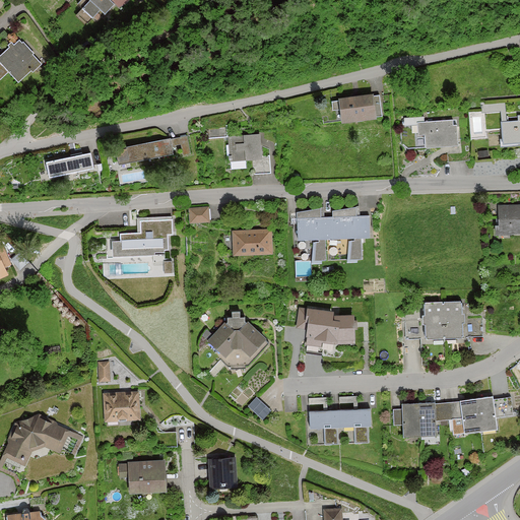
[(83,0),(79,4),(90,14),(96,8),(107,17),(115,8),(107,0),(83,0)]
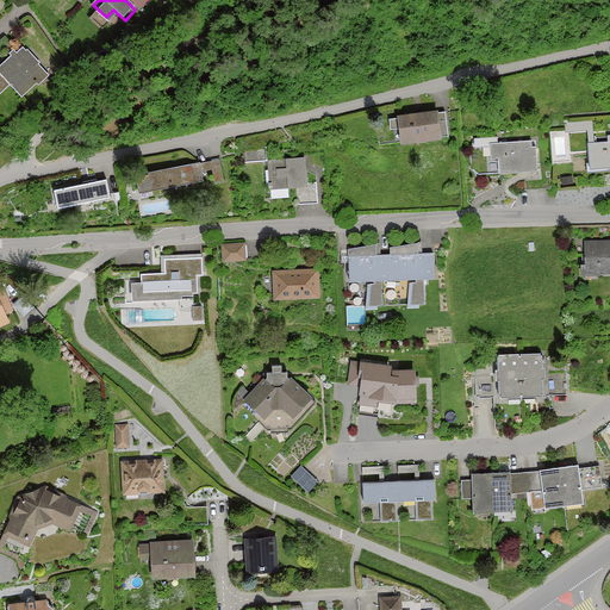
[(22,49),(0,69),(0,75),(10,85),(22,98),(36,83),(38,86),(49,76),(22,49)]
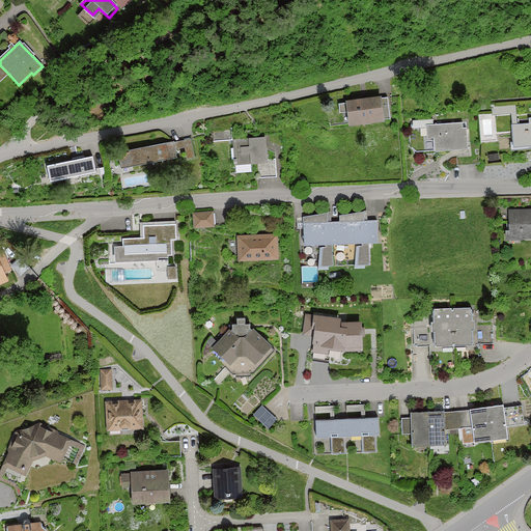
[(383,94),(345,99),(348,123),(386,118),(383,94)]
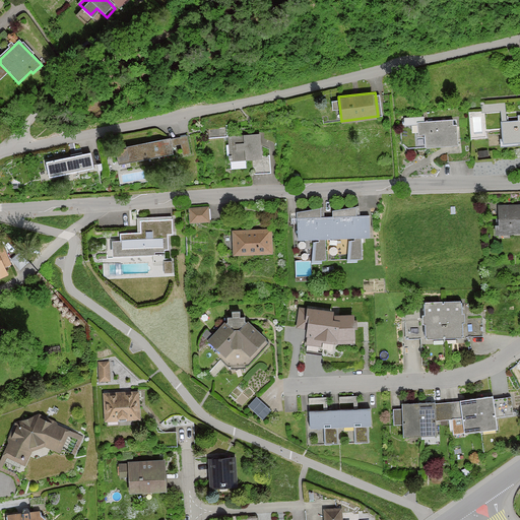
[(483,109),(506,110),(506,102),(483,102),(483,109)]
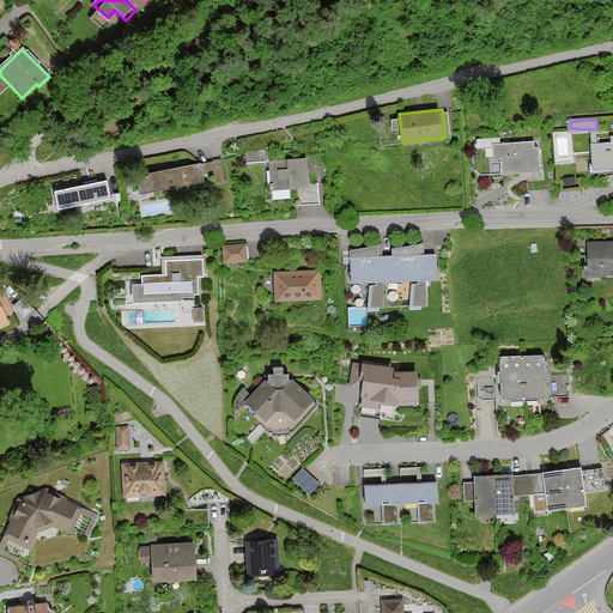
[(502,146),(501,140),(478,141),(479,158),(499,157),(501,178),(538,176),(535,145),(502,146)]
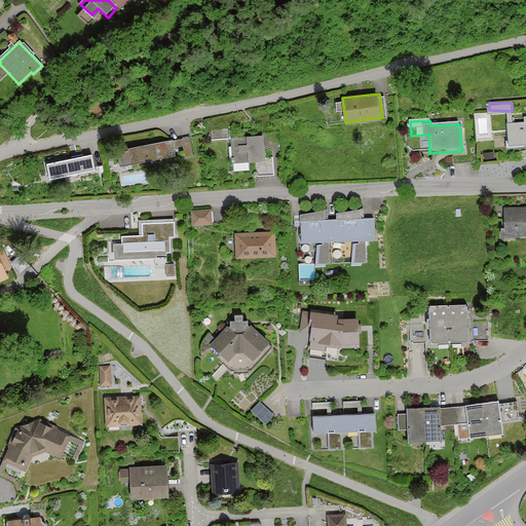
[(525,124),(508,125),(509,150),(525,149),(525,124)]
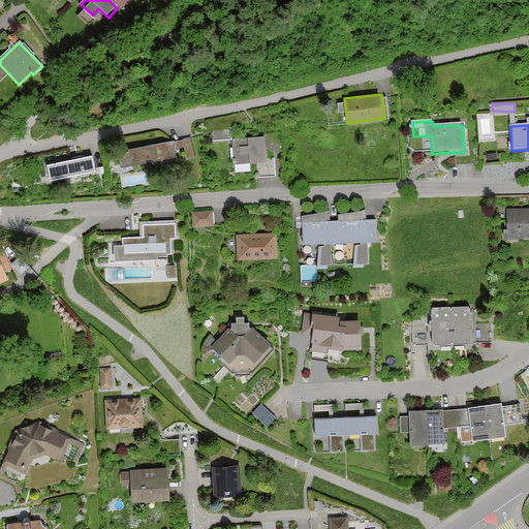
[(229,126),(214,127),(215,139),(230,138),(229,126)]
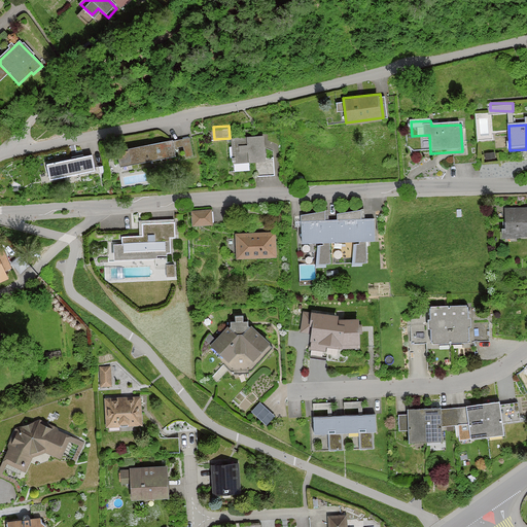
[(260,135),(230,138),(233,166),(253,164),(254,175),(274,173),(273,156),(262,157),(260,135)]
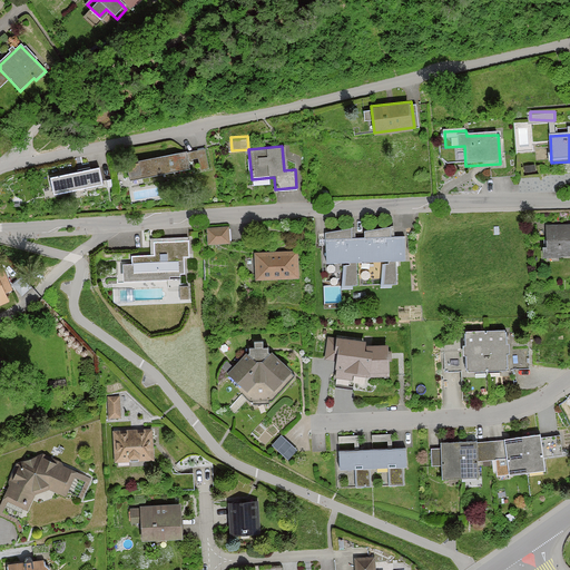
[(205,148),(138,161),(143,182),(208,168),(205,148)]
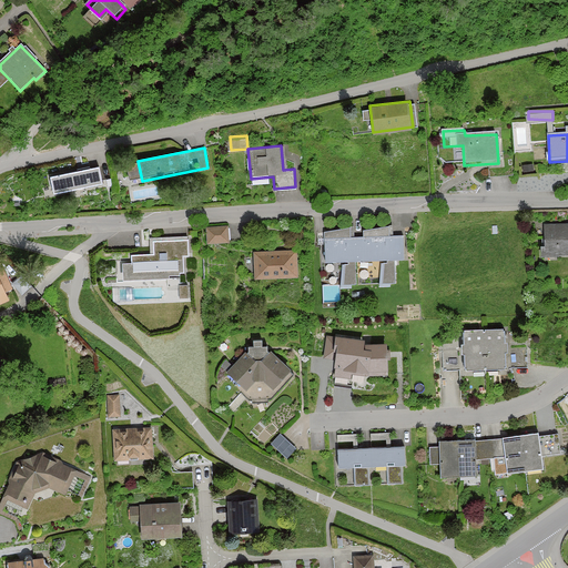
[(99,166),(49,176),(52,194),(103,184),(99,166)]
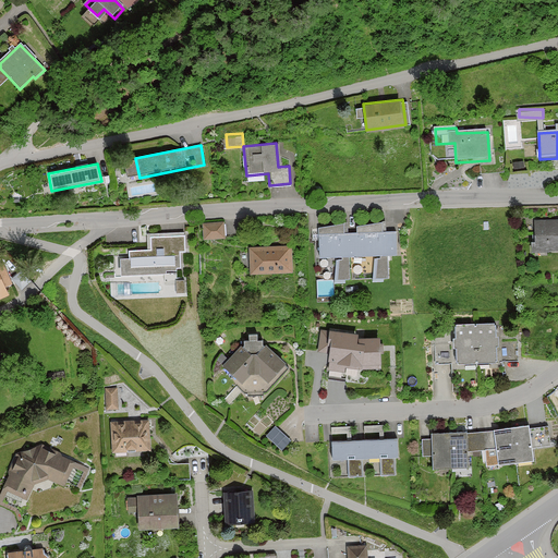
[(557,220),(535,220),(535,254),(557,253),(557,220)]
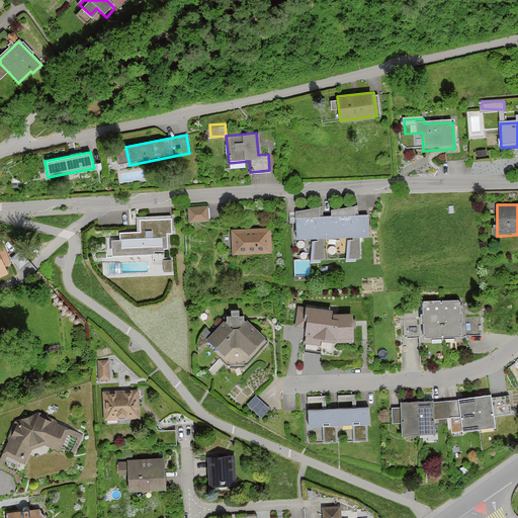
[(210,209),(189,210),(190,226),(210,225),(210,209)]
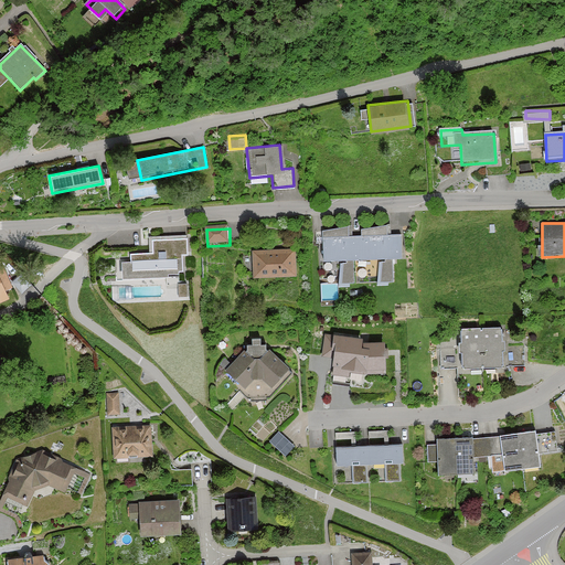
[(405,237),(365,238),(365,263),(379,263),(379,286),(392,286),(392,260),(405,260),(405,237)]
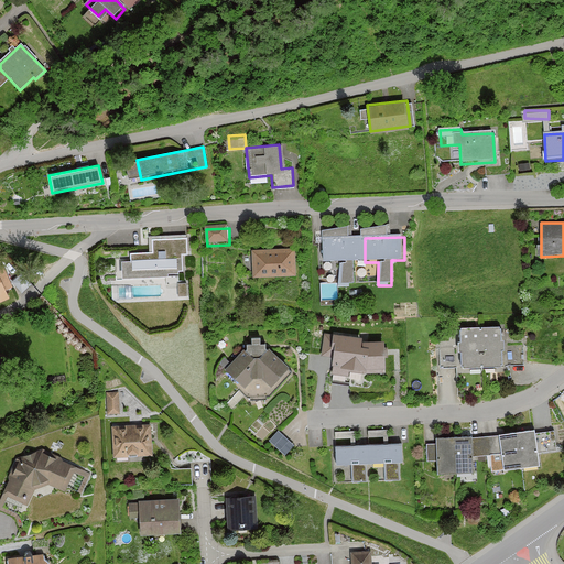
[(365,238),(322,238),(322,264),(339,264),(339,288),(354,288),(354,262),(365,262),(365,238)]
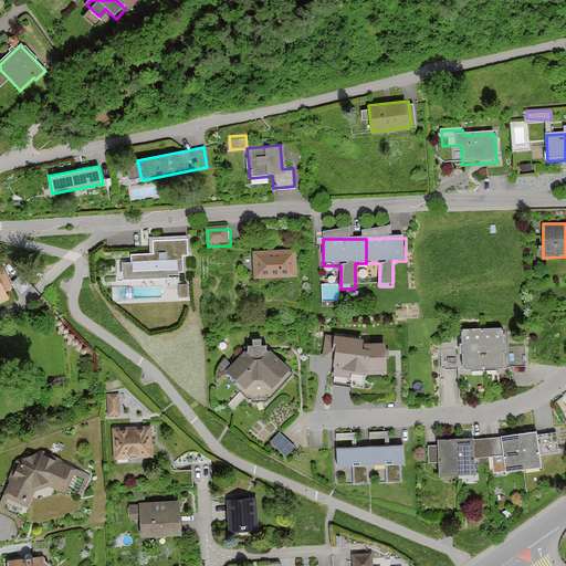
[(189,240),(150,241),(150,258),(116,259),(118,305),(192,303),(191,282),(180,283),(180,263),(190,263),(189,240)]
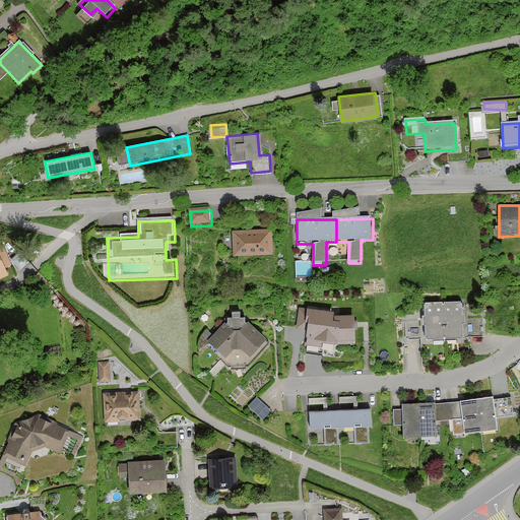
[(272,234),(232,235),(233,258),(273,256),(272,234)]
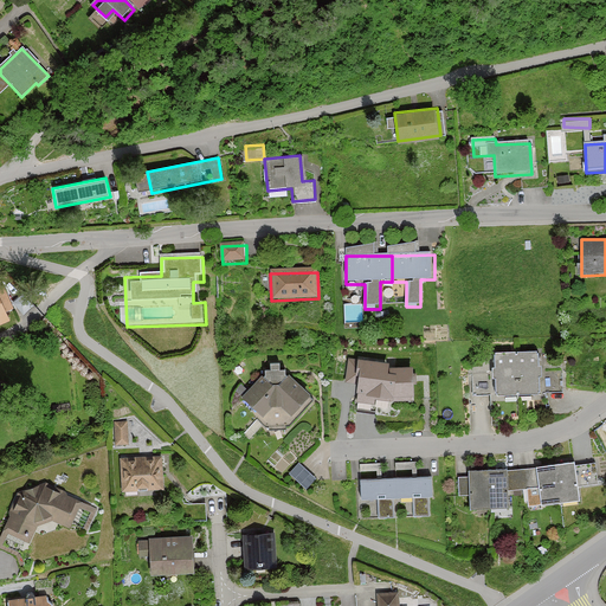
[(32,304),(23,294),(13,302),(23,313),(32,304)]
